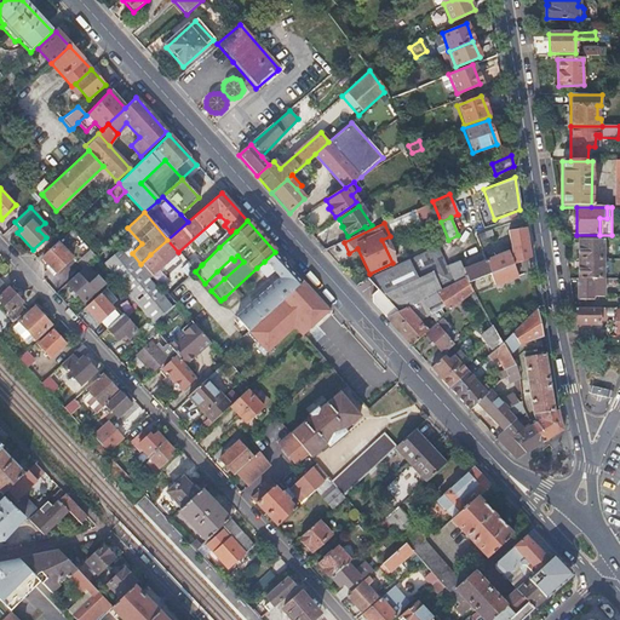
[(96,258),(97,259),(114,280),(133,303),(139,311),(151,325),(176,303),(167,293),(141,264),(132,253),(142,244),(127,228),(96,258)]
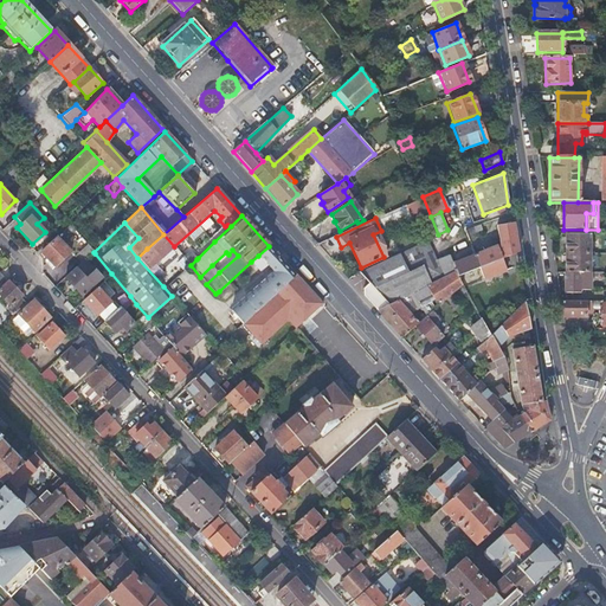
[(495,225),(501,259),(516,253),(519,252),(514,223),(511,223),(495,225)]
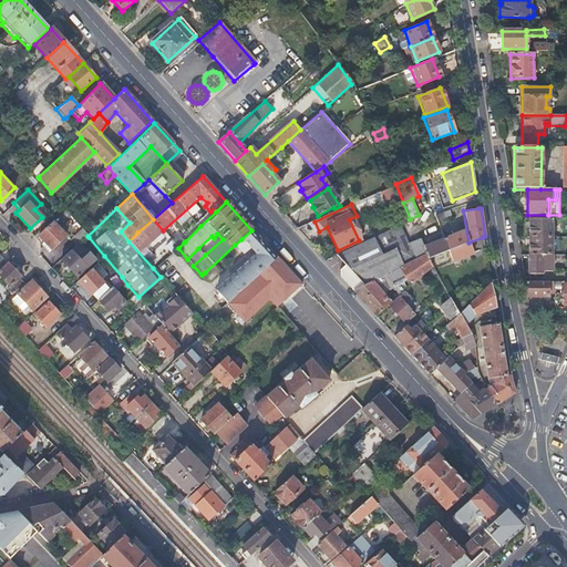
[(449,210),(435,215),(437,220),(450,217),(449,210)]
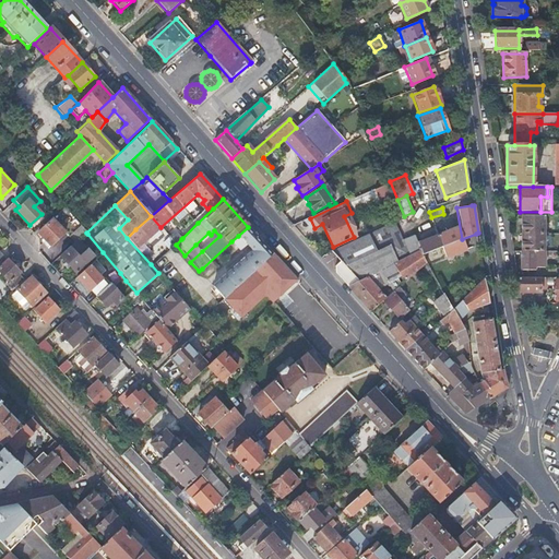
[(543,216),(522,216),(522,235),(543,235),(543,216)]
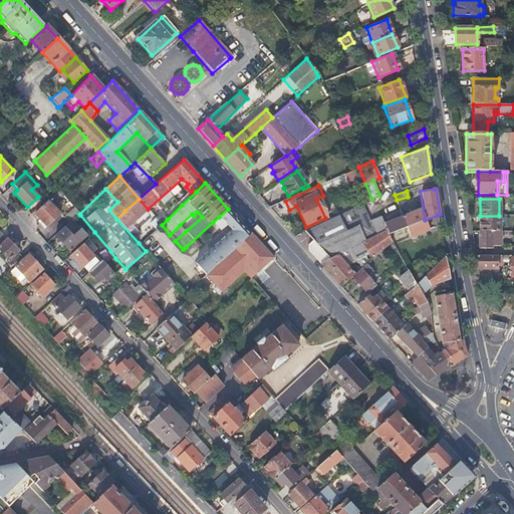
[(47,201),(34,214),(45,226),(59,213),(47,201)]
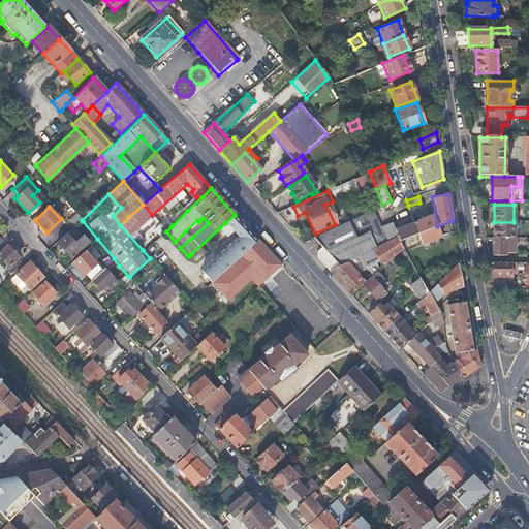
[(322,248),(339,267),(347,262),(361,255),(387,243),(379,226),(372,211),(313,239),(322,248)]
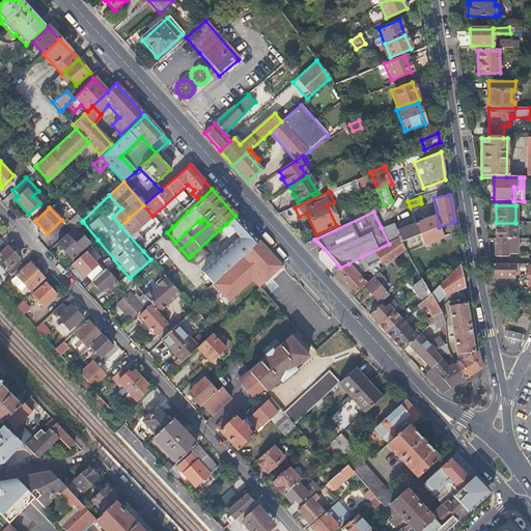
[(63,225),(68,231),(81,220),(76,214),(63,225)]
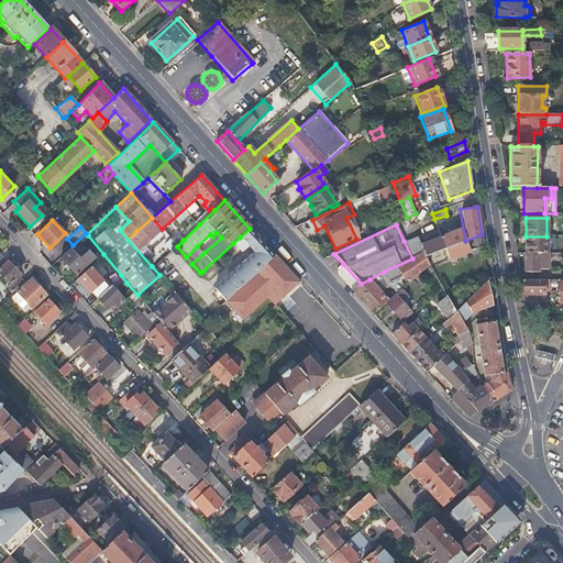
[(274,255),(250,229),(240,238),(233,243),(241,252),(247,246),(253,252),(213,288),(224,301),(274,255)]
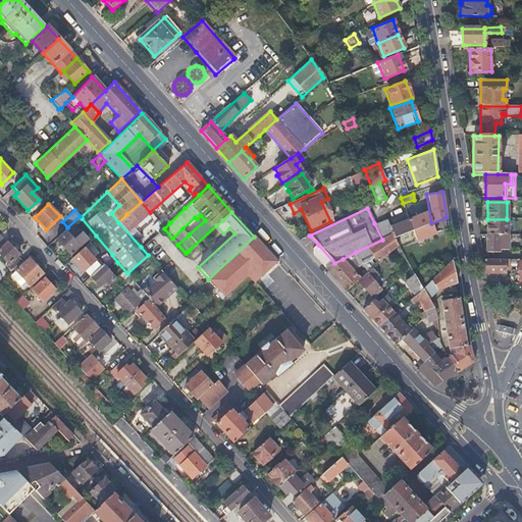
[(426,212),(408,219),(413,230),(431,223),(426,212)]
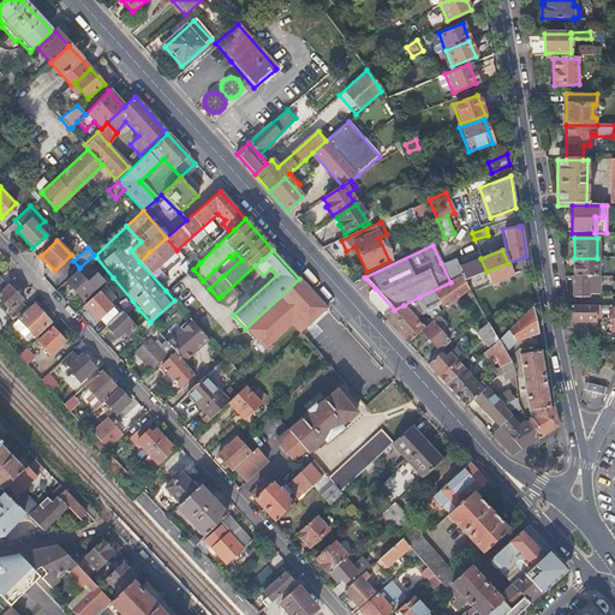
[(79,268),(65,281),(81,299),(101,281),(95,274),(90,278),(84,270),(96,257),(95,256),(94,255),(79,268)]
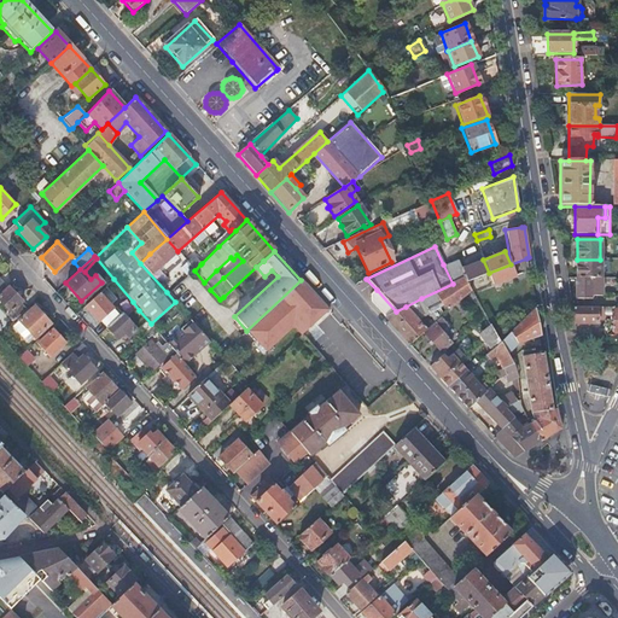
[(187,262),(193,269),(194,270),(200,264),(193,256),(187,262)]
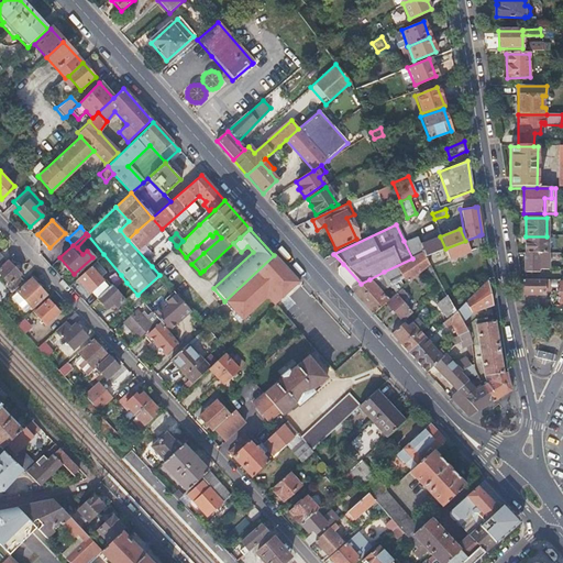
[(420,245),(421,244),(418,236),(404,241),(412,258),(422,253),(420,245)]
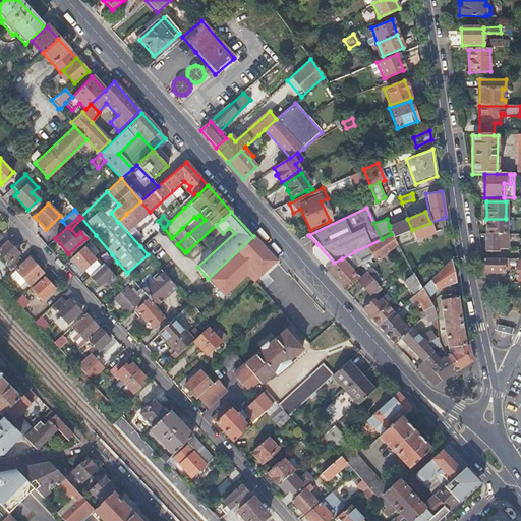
[(389,227),(391,234),(392,238),(412,230),(407,219),(390,226),(389,227)]
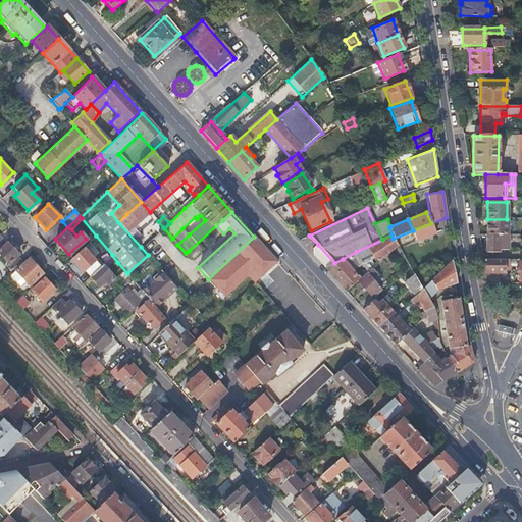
[(507,219),(487,219),(487,235),(507,235),(507,219)]
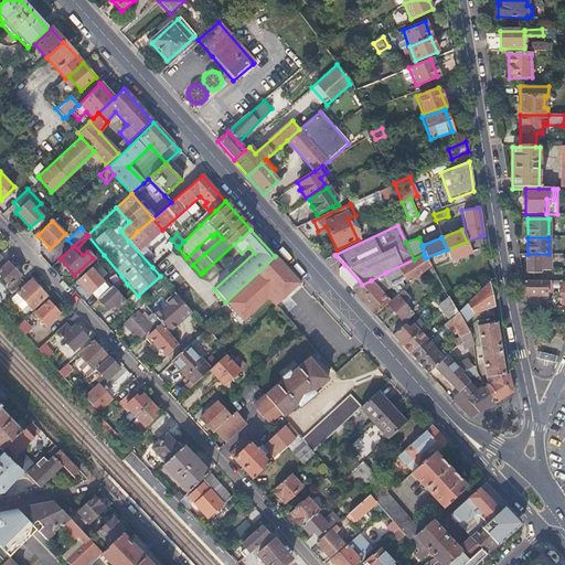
[(471,254),(467,242),(447,249),(451,262),(471,254)]
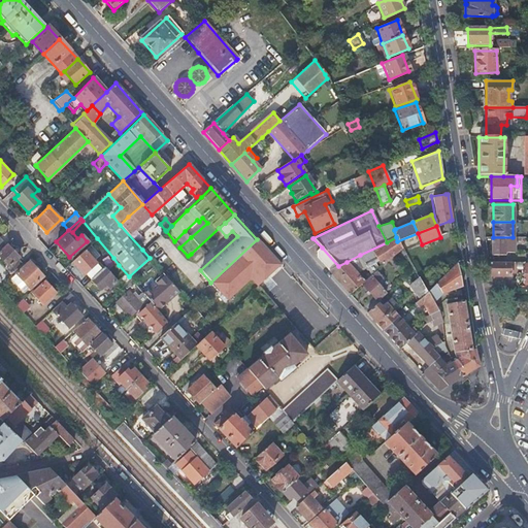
[(185,231),(174,241),(179,248),(191,237),(185,231)]
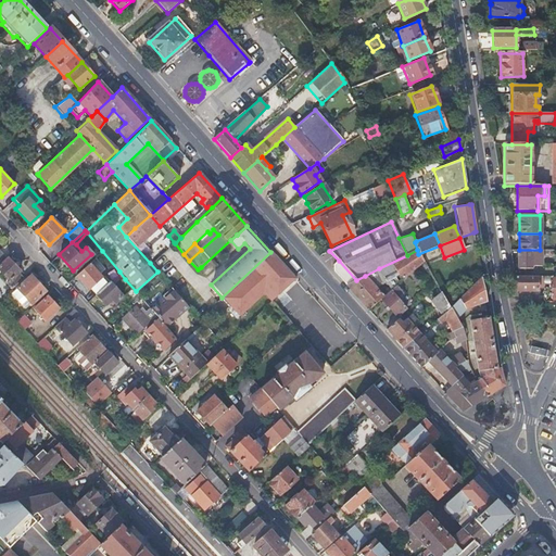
[(417,250),(407,255),(379,268),(391,290),(395,287),(413,270),(422,262),(418,254),(417,250)]
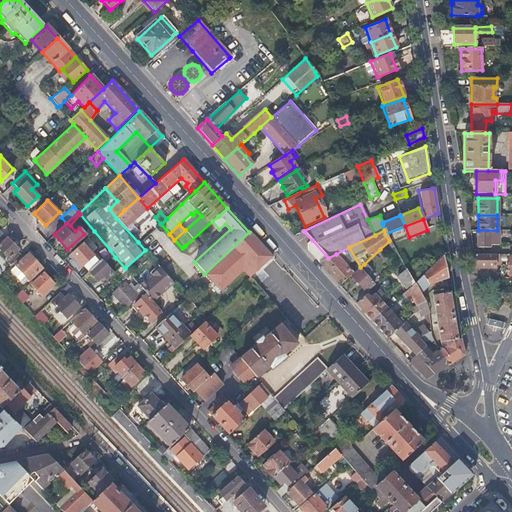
[(478,230),(476,230),(476,247),(490,248),(490,245),(498,245),(499,230),(497,230),(478,230)]
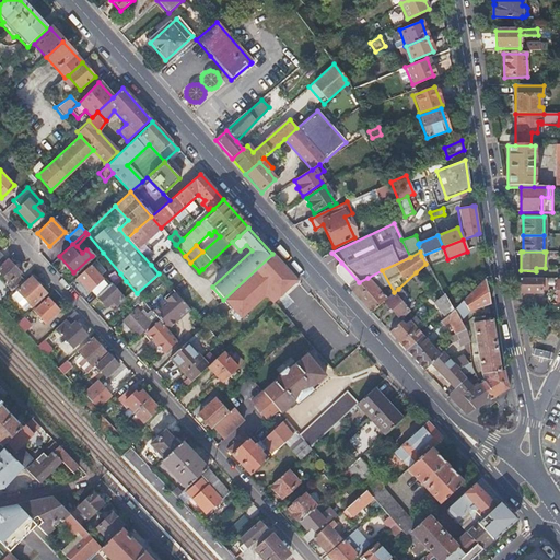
[(272,254),(223,300),(241,318),(266,295),(272,303),(296,280),(272,254)]
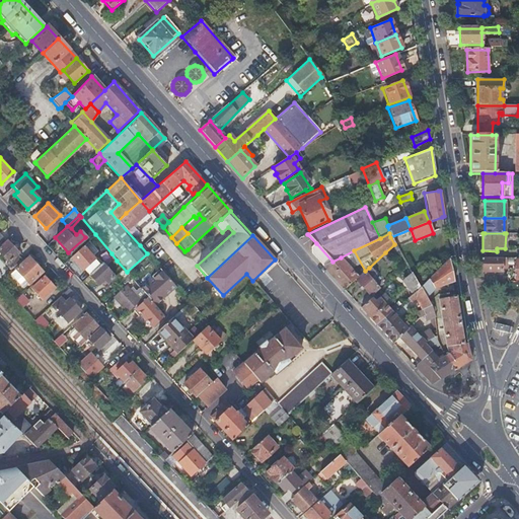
[(6,265),(11,270),(21,260),(17,254),(18,253),(7,241),(0,247),(0,251),(9,262),(6,265)]
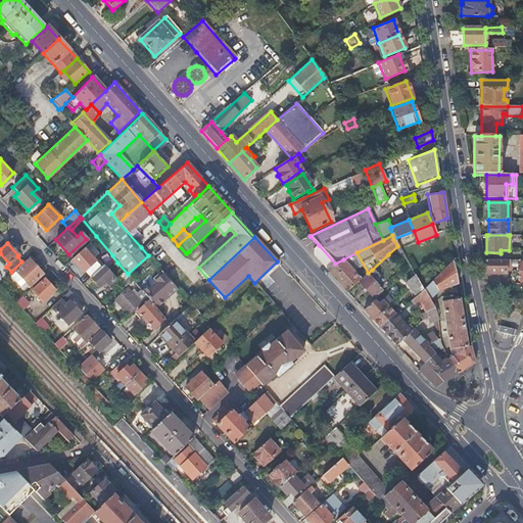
[(314,255),(330,275),(328,267),(335,264),(319,245),(314,249),(314,255)]
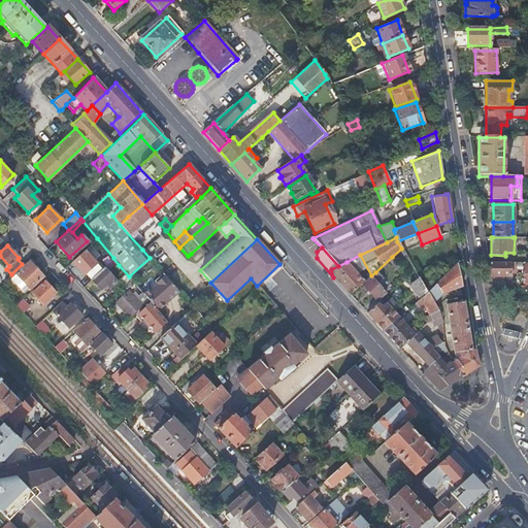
[(84,251),(72,261),(84,274),(96,264),(93,261),(96,257),(93,252),(89,256),(84,251)]
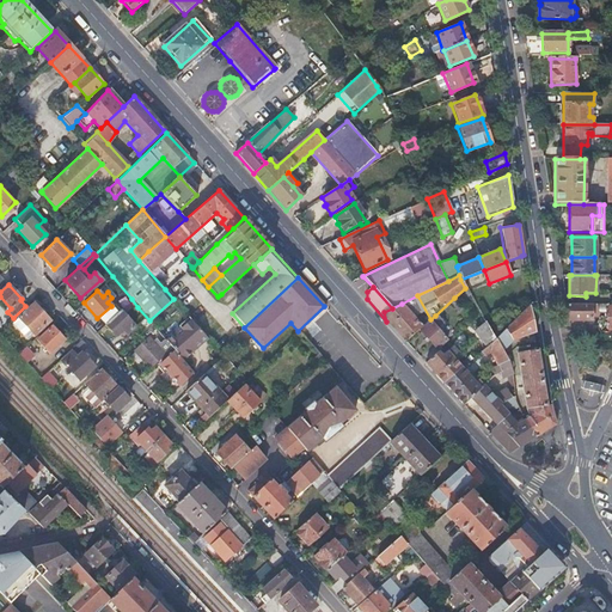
[(115,305),(120,310),(126,304),(130,300),(126,295),(115,305)]
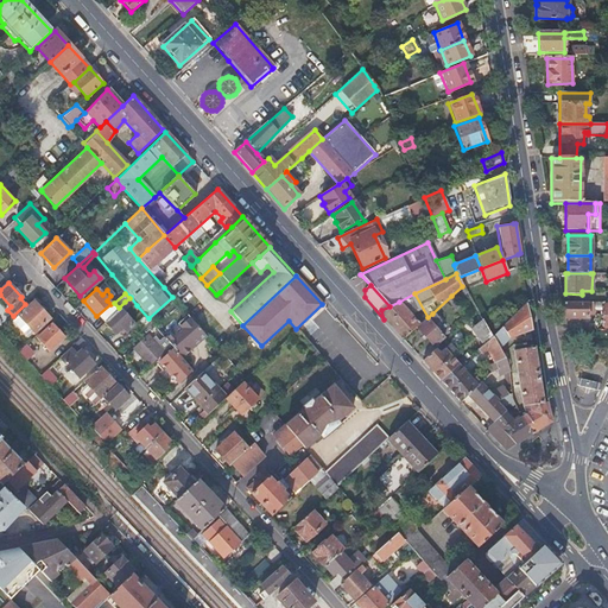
[(137,305),(131,297),(130,298),(125,302),(132,310),(137,305)]
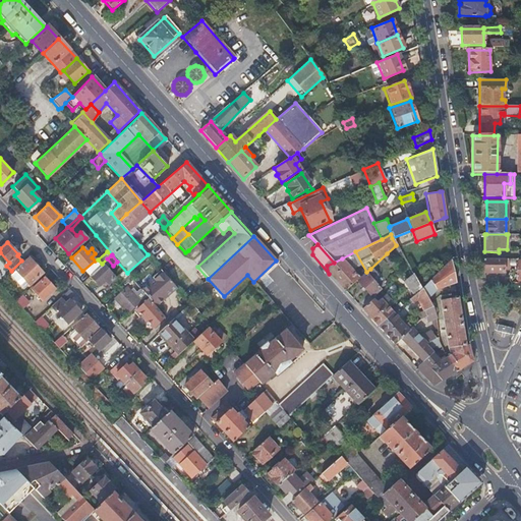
[(41,273),(27,258),(14,270),(21,277),(18,280),(21,282),(23,280),(29,285),(41,273)]
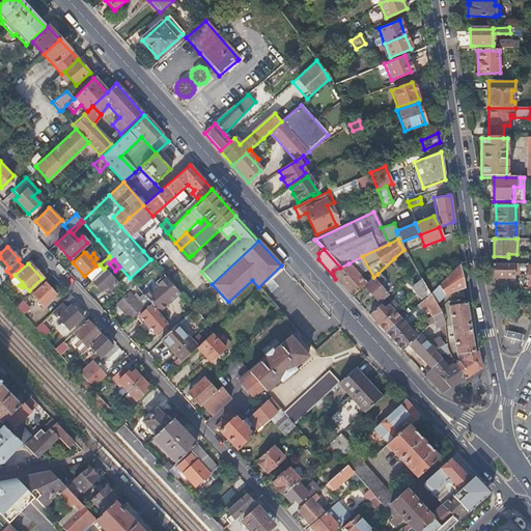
[(84,276),(89,281),(90,281),(104,269),(100,264),(99,263),(96,266),(84,276)]
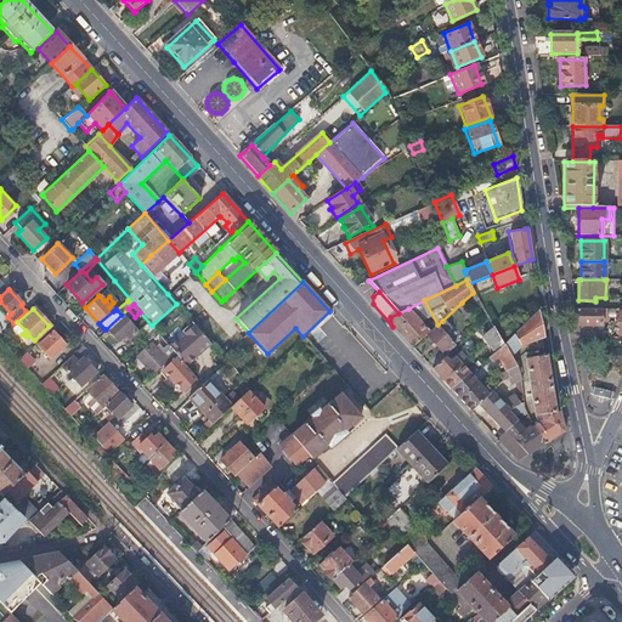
[(390,317),(393,327),(412,348),(425,335),(430,332),(408,309),(399,314),(390,317)]
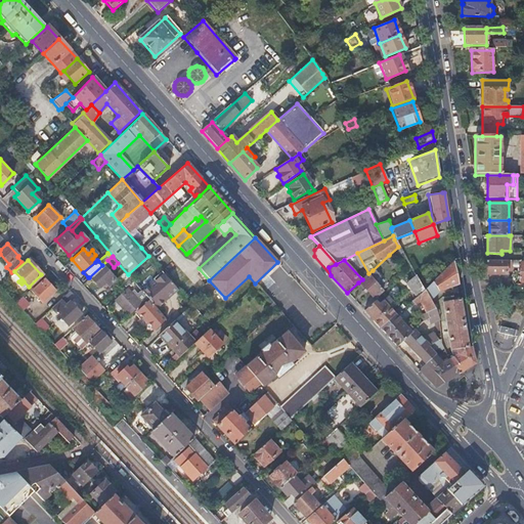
[(511,261),(485,261),(487,275),(507,275),(507,271),(512,272),(511,261)]
